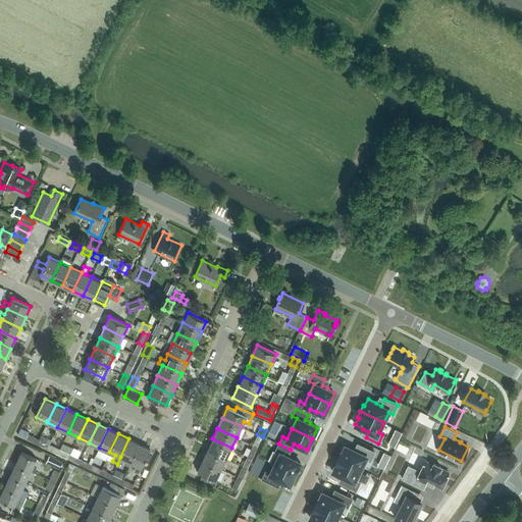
[(131,462),(140,444),(128,438),(120,457),(125,460),(123,464),(128,466),(131,462)]
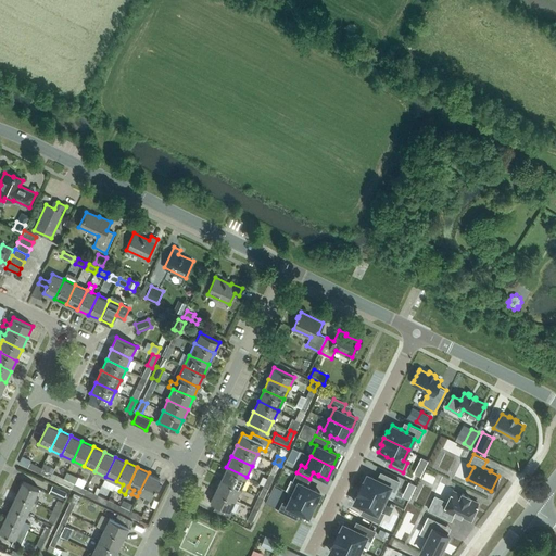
[(241,488),(247,477),(226,467),(222,478),(241,488)]
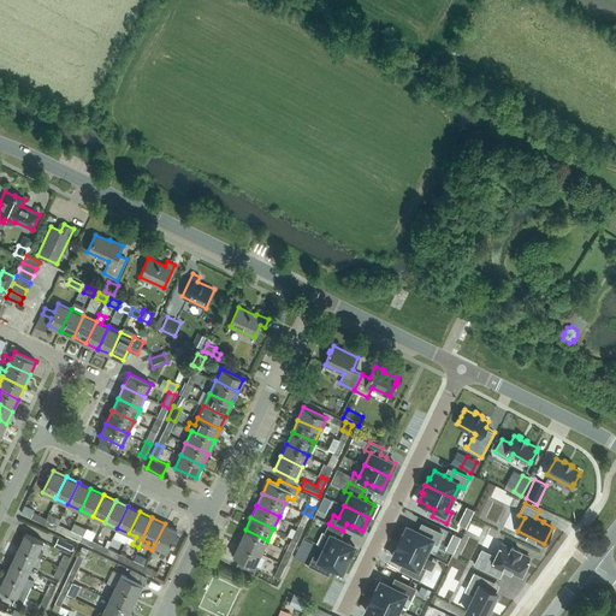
[(164,558),(167,551),(177,529),(165,523),(154,545),(161,549),(158,556),(164,558)]
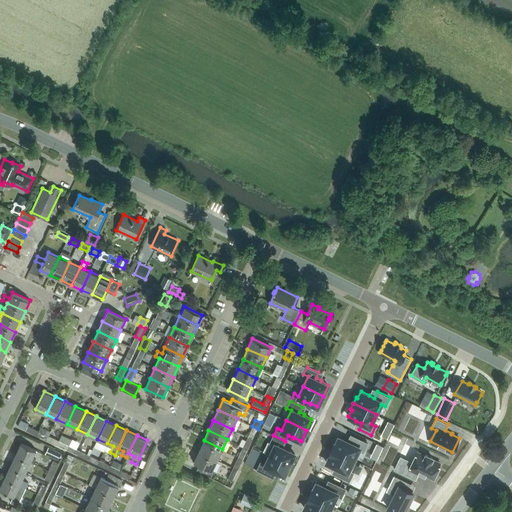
[(274,445),(269,454),(289,464),(295,453),(287,450),(288,449),(282,446),(285,441),(273,435),(270,442),(274,445)]
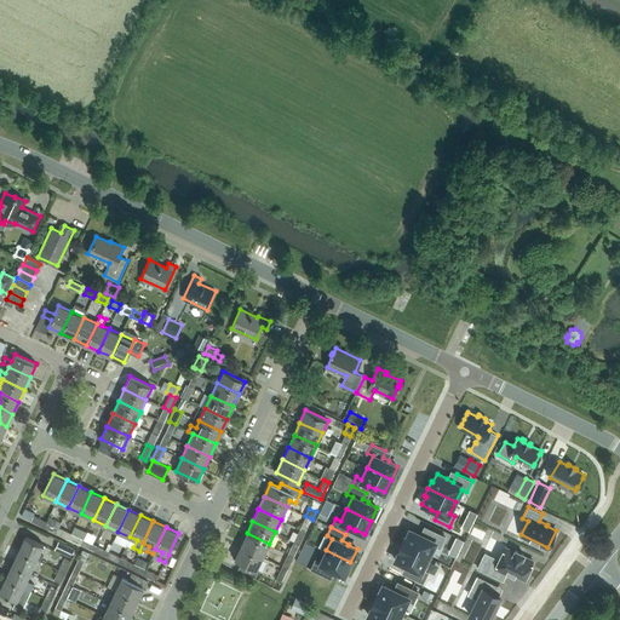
[(405,537),(401,544),(429,557),(435,544),(440,547),(445,537),(430,529),(426,537),(420,534),(409,529),(406,537),(405,537)]
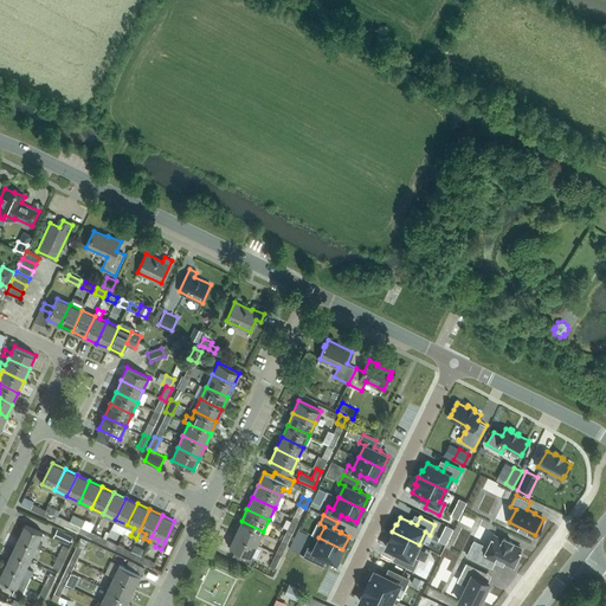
[(263,532),(242,521),(236,534),(257,543),(263,532)]
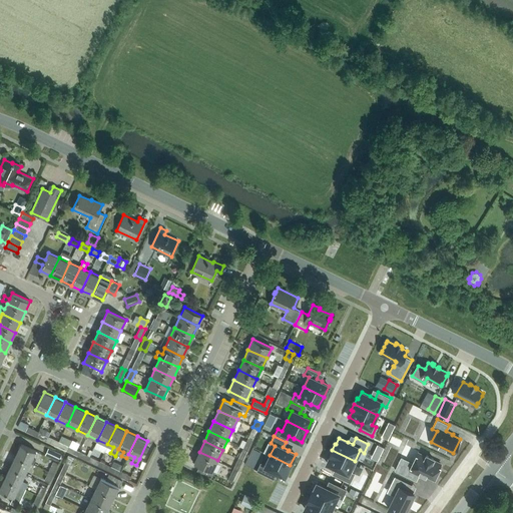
[(33,464),(36,459),(33,458),(36,451),(21,444),(15,455),(30,462),(33,464)]
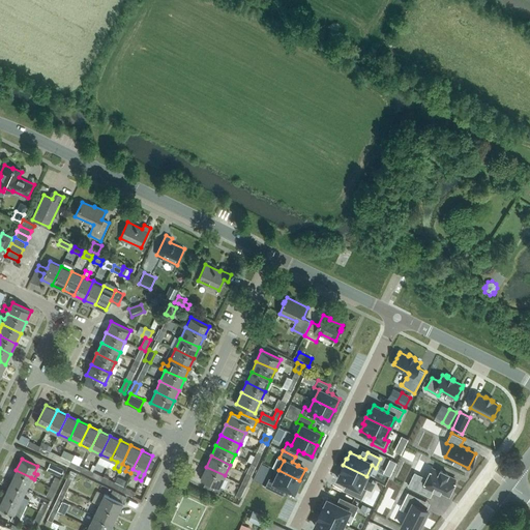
[(50,464),(47,470),(60,476),(63,470),(63,469),(50,463),(50,464)]
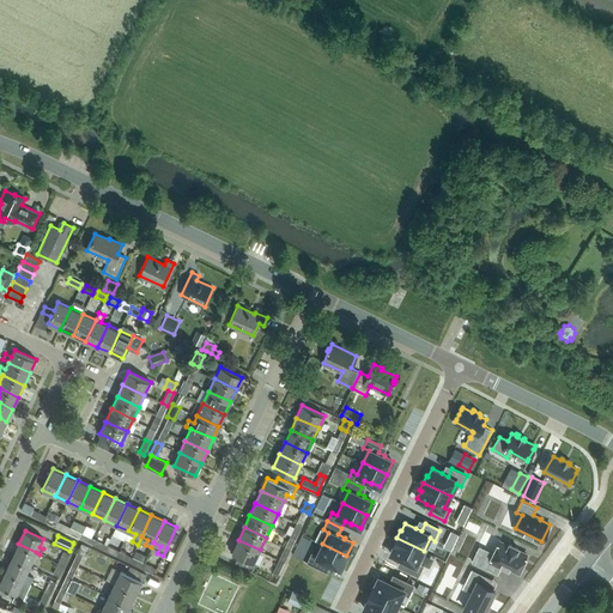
[(394,545),(390,553),(401,558),(407,560),(404,569),(418,576),(423,565),(418,563),(424,551),(396,538),(393,545),(394,545)]
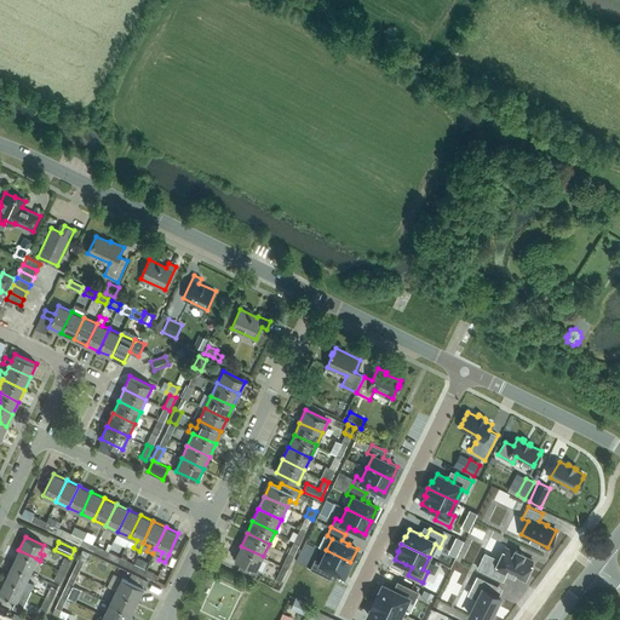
[(257,569),(263,556),(241,546),(235,558),(244,563),(257,569)]
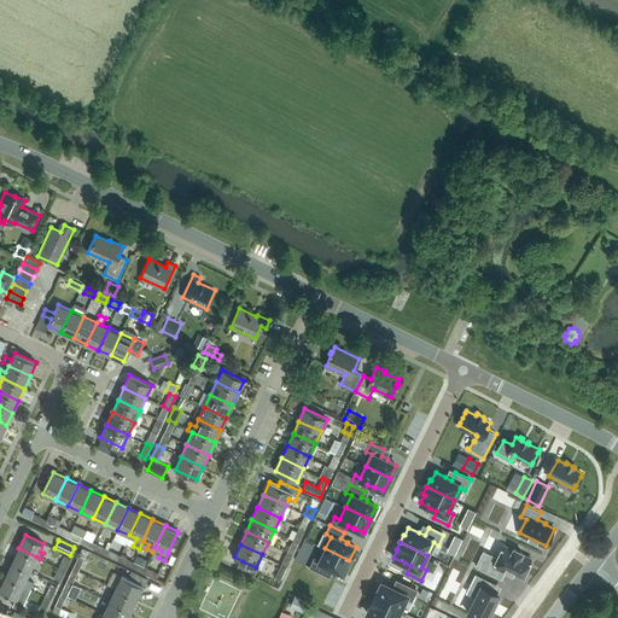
[(484,551),(476,565),(501,578),(506,569),(512,572),(513,570),(523,575),(531,559),(522,554),(523,553),(513,548),(513,549),(503,546),(496,560),(491,558),(493,555),(484,551)]
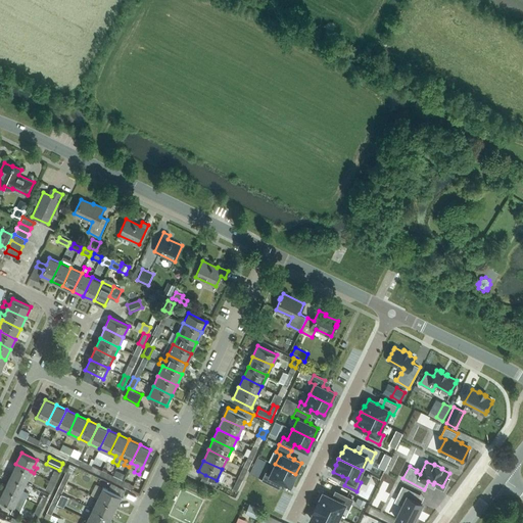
[(26,483),(31,471),(15,464),(10,476),(26,483)]
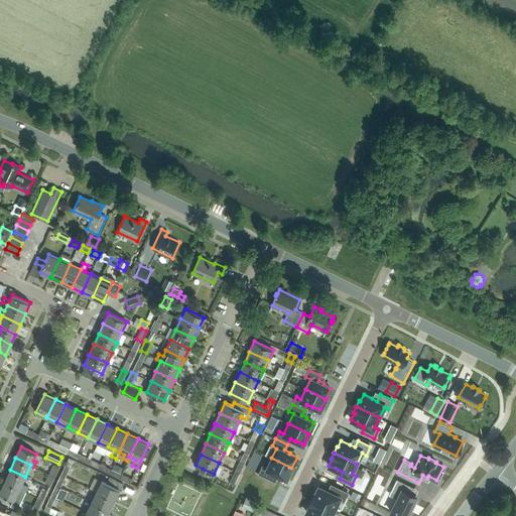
[(262,466),(259,473),(270,479),(273,474),(278,476),(279,475),(286,479),(291,468),(271,458),(267,468),(262,466)]
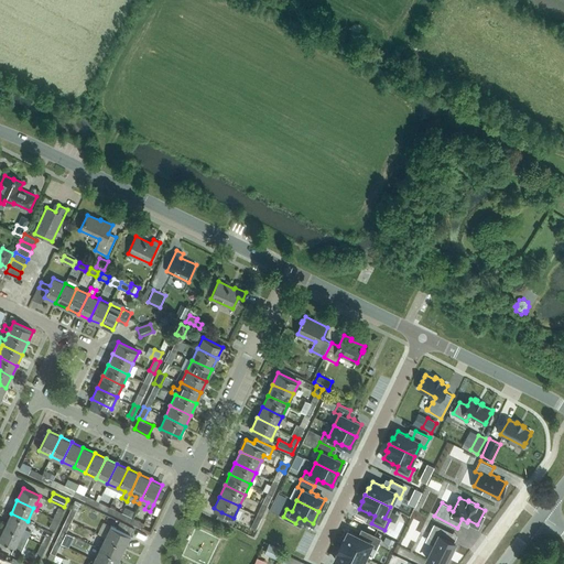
[(55,514),(53,518),(60,520),(64,510),(58,508),(55,514)]
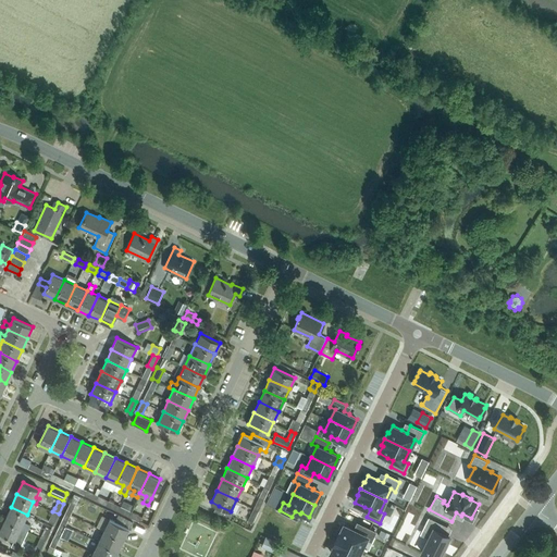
[(219,506),(215,511),(230,519),(233,512),(231,511),(219,506)]
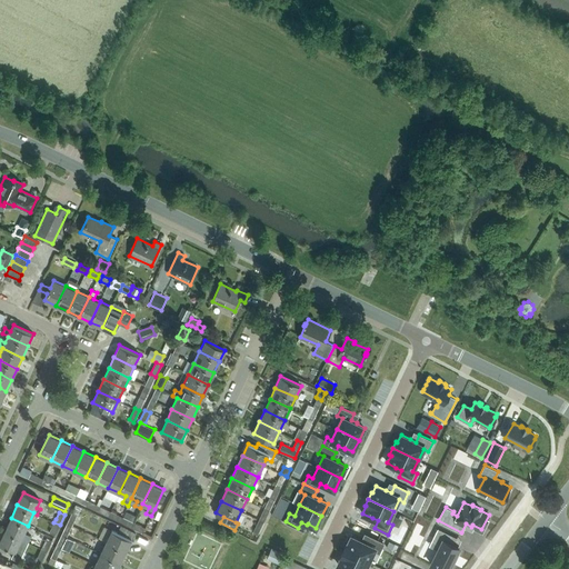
[(11,518),(5,531),(21,539),(28,526),(11,518)]
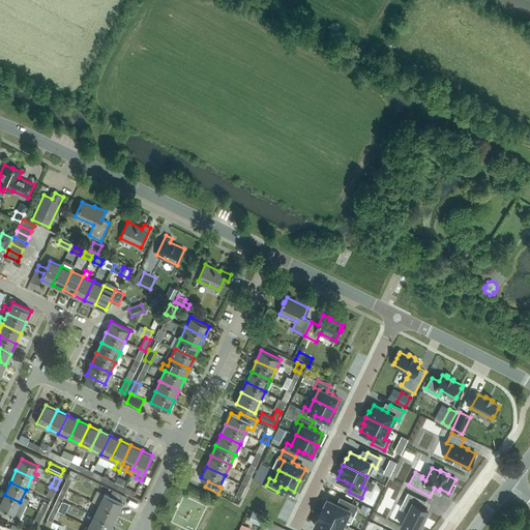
[(51,498),(56,489),(50,487),(48,491),(46,495),(51,498)]
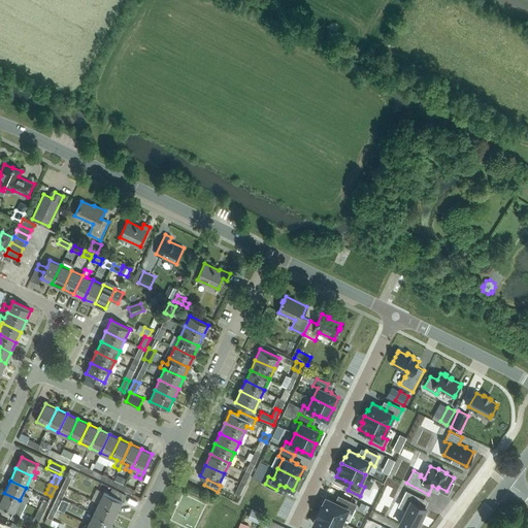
[(112,488),(109,494),(123,501),(126,494),(112,488)]
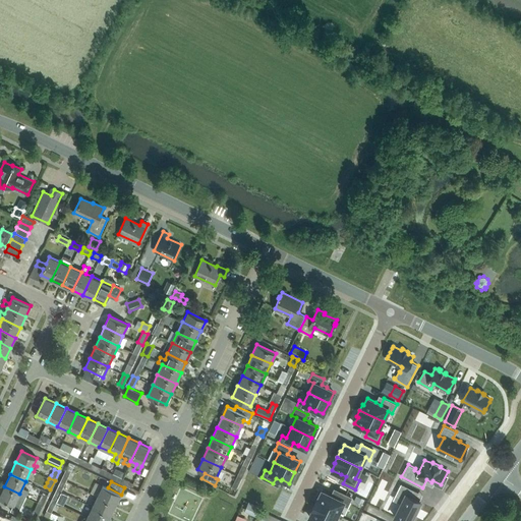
[(401,504),(395,516),(403,520),(410,520),(413,515),(414,516),(417,508),(420,501),(419,501),(410,496),(413,489),(401,483),(397,491),(405,496),(401,504)]
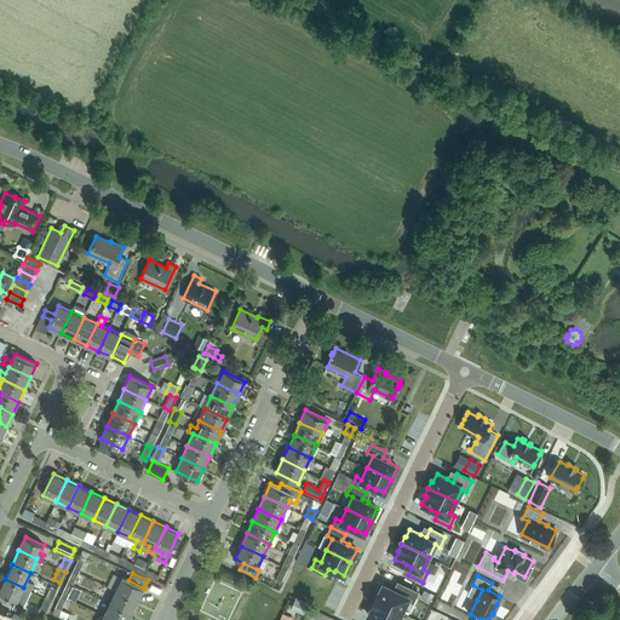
[(122,578),(115,591),(137,602),(144,589),(128,580),(122,578)]
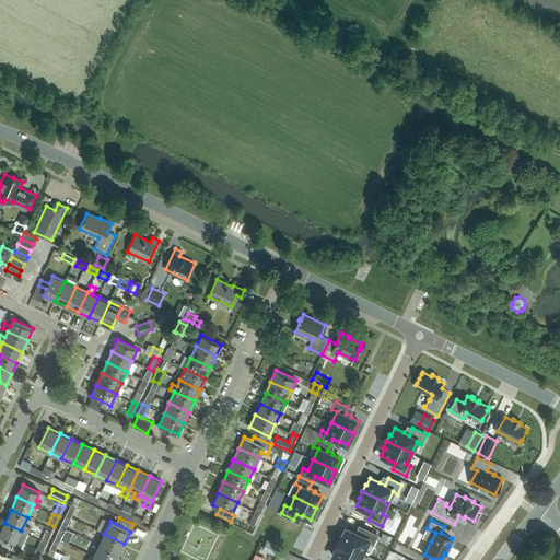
[(4,523),(0,532),(0,535),(19,544),(21,539),(18,537),(21,531),(4,523)]
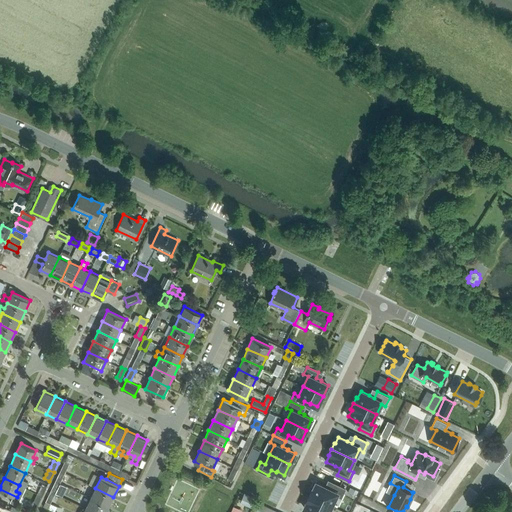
[(312,488),(309,494),(332,505),(336,495),(341,497),(345,489),(333,482),(330,489),(316,482),(313,489),(312,488)]
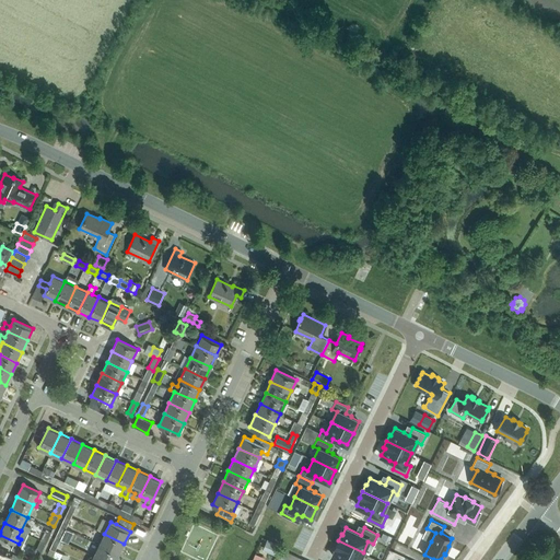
[(46,541),(51,532),(46,529),(41,539),(46,541)]
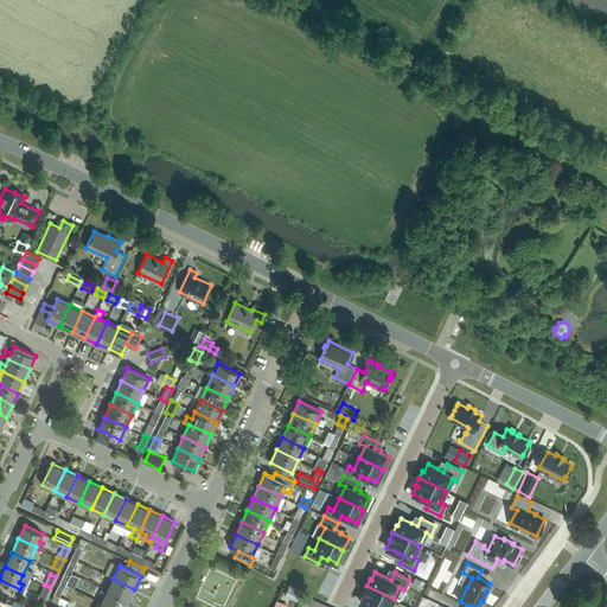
[(129,600),(134,589),(113,579),(108,590),(129,600)]
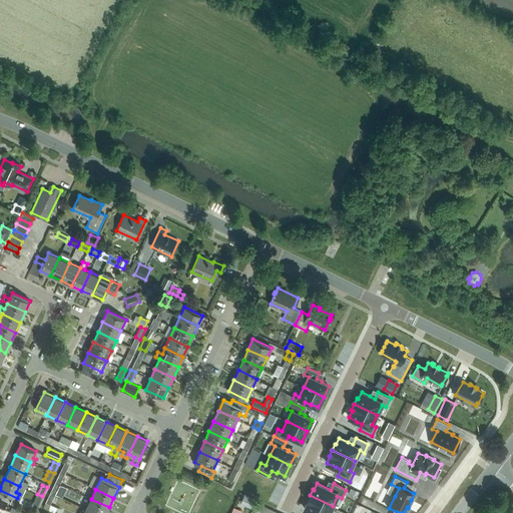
[(51,492),(46,503),(50,505),(55,495),(51,492)]
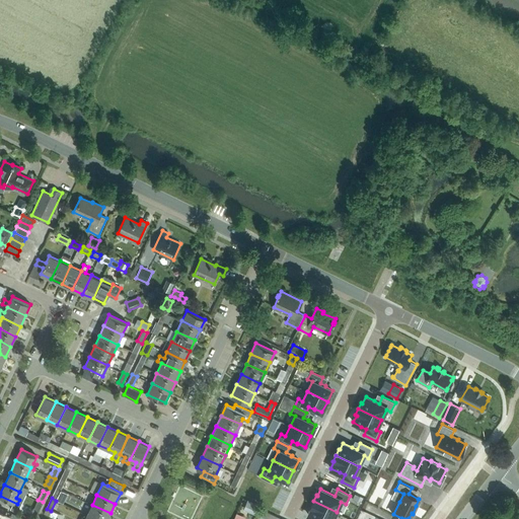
[(39,511),(43,502),(38,500),(33,509),(39,511)]
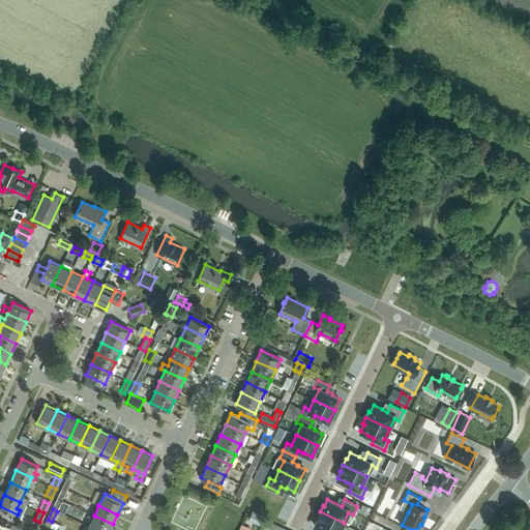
[(263,519),(265,516),(253,510),(251,516),(262,521),(263,519)]
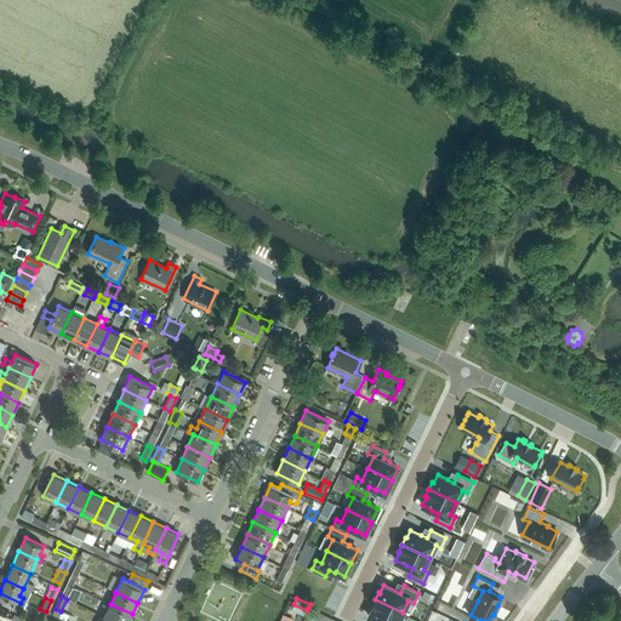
[(372,608),(369,615),(380,620),(398,620),(403,613),(375,599),(371,607),(372,608)]
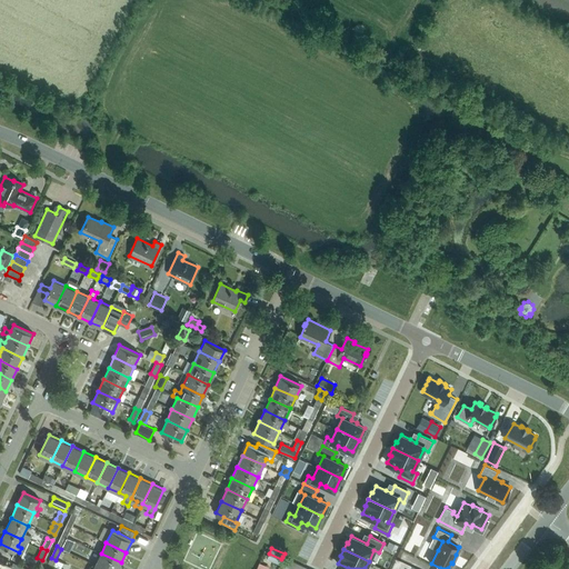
[(103,568),(117,568),(121,562),(101,553),(96,565),(103,568)]
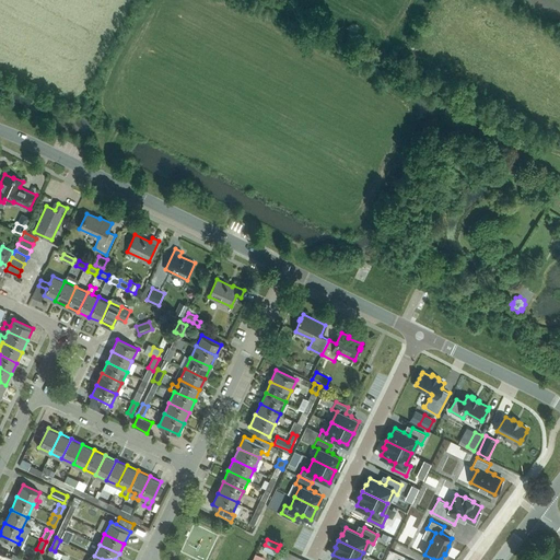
[(281,556),(289,559),(291,553),(284,550),(281,556)]
